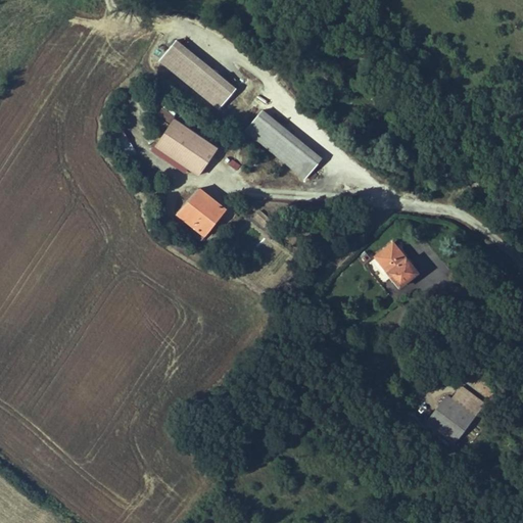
[(235,89),(176,40),(159,60),(219,108),(235,89)]
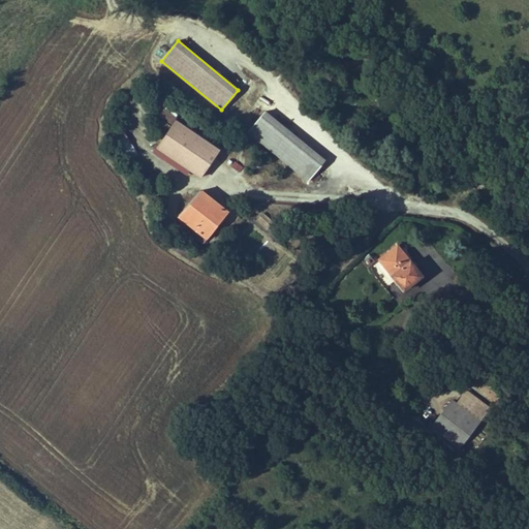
[(324,160),(265,112),(248,131),(308,181),(324,160)]
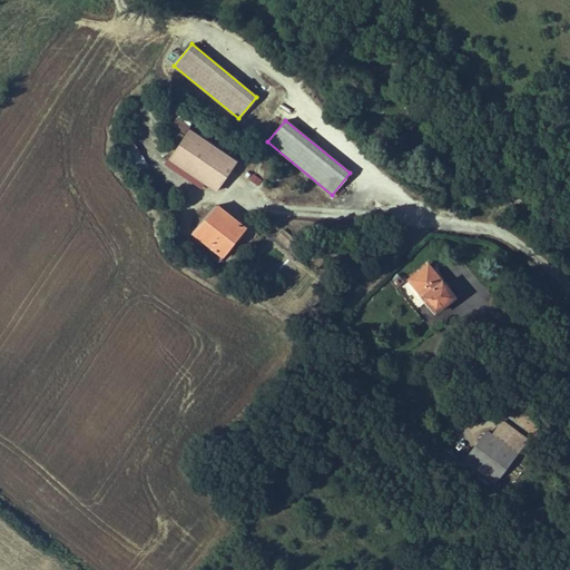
[(236,161),(189,129),(185,135),(179,144),(178,146),(168,159),(216,190),(236,161)]
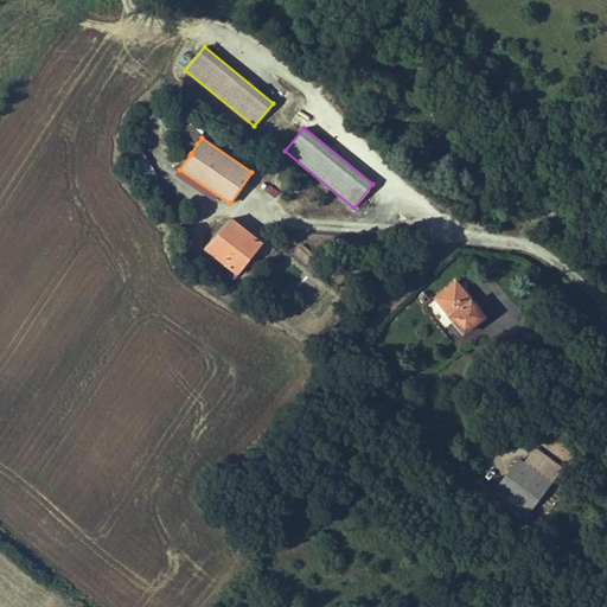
[(191,153),(197,144),(189,138),(183,147),(191,153)]
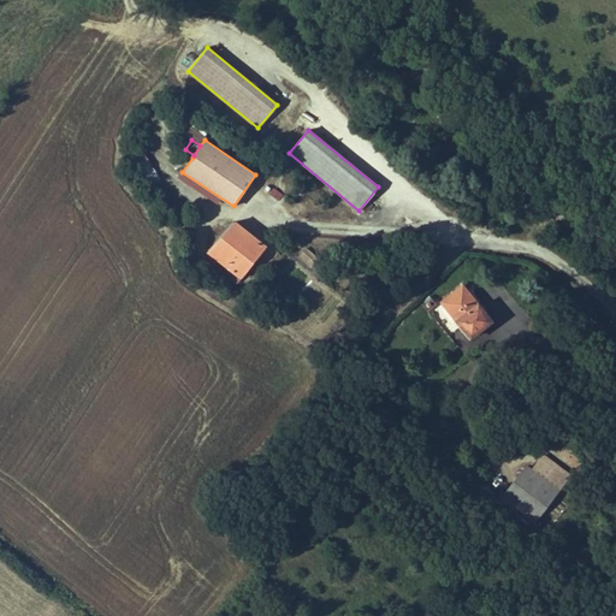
[(237,283),(265,247),(234,221),(208,252),(230,270),(226,274),(237,283)]
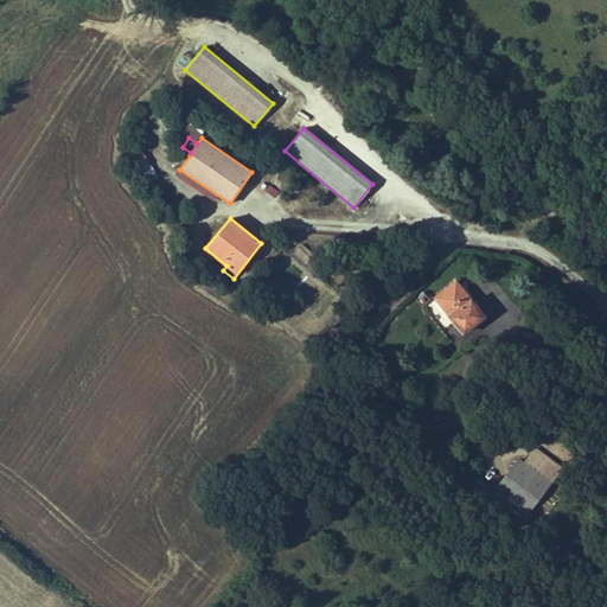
[(306,263),(313,256),(301,246),(294,253),(306,263)]
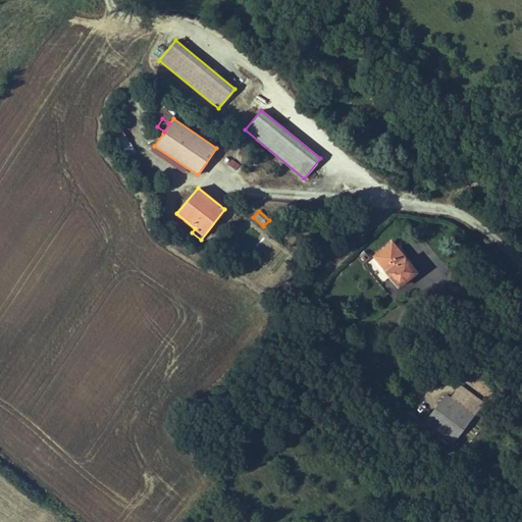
[(416,272),(392,242),(374,256),(399,285),(416,272)]
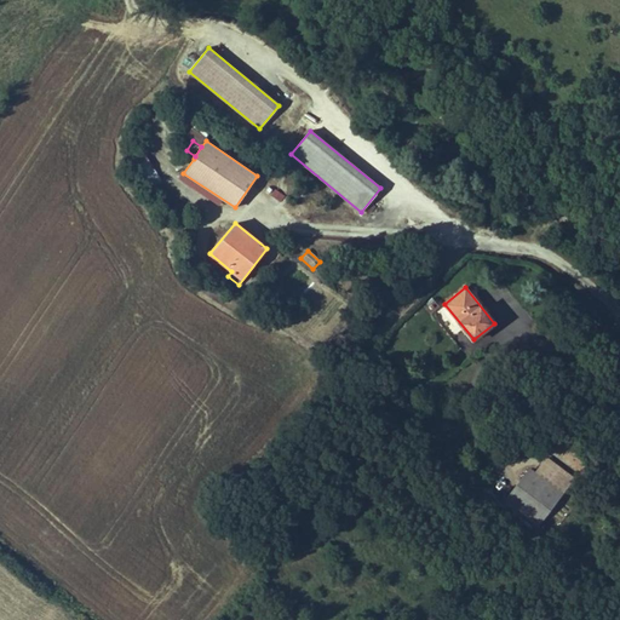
[(426,310),(431,314),(440,306),(435,300),(426,310)]
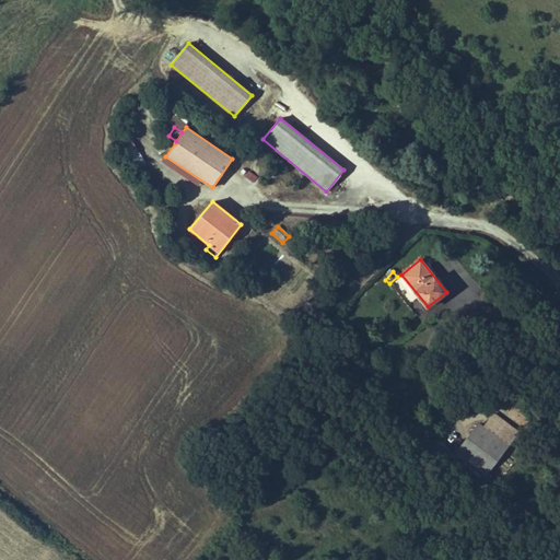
[(350,328),(337,316),(330,324),(343,335),(350,328)]
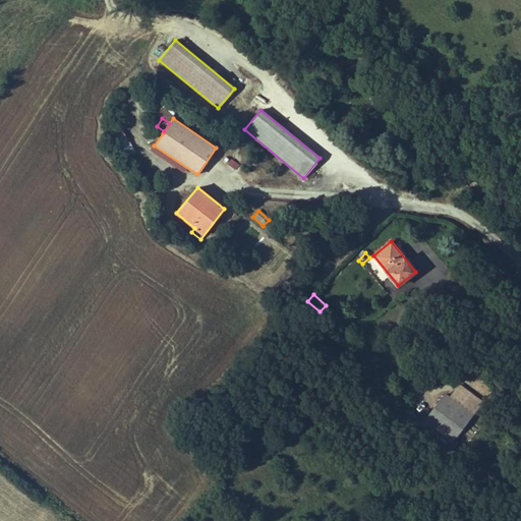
[(452,442),(472,414),(447,395),(426,422),(452,442)]
